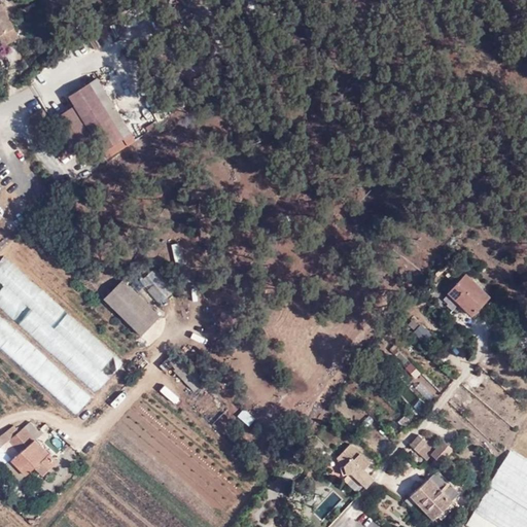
[(2,0),(0,0),(0,50),(23,39),(2,0)]
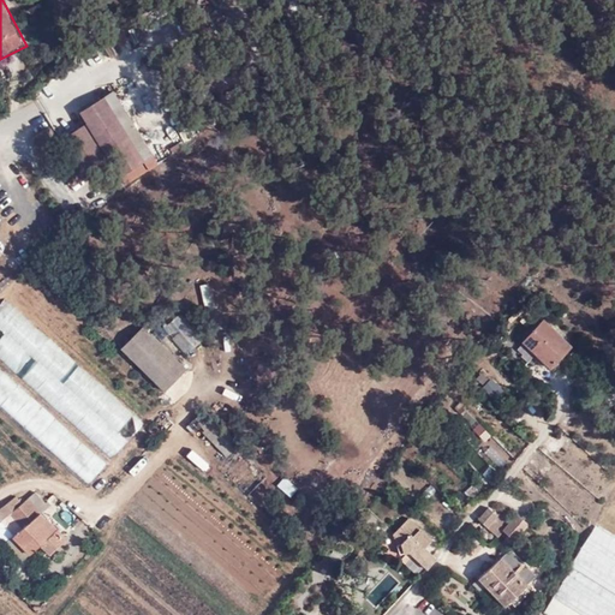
[(157,160),(114,89),(75,113),(83,127),(63,139),(78,167),(106,150),(124,180),(157,160)]
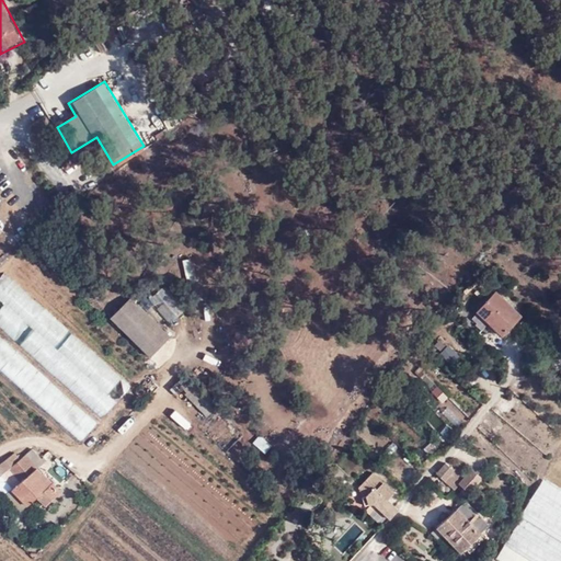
[(158,292),(183,313),(186,311),(165,286),(158,292)]
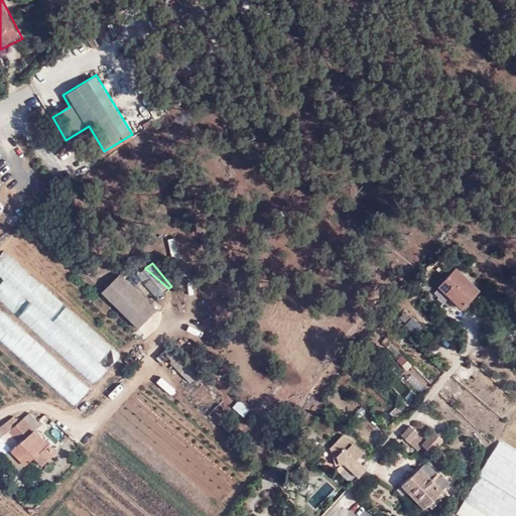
[(457,267),(442,282),(470,302),(481,291),(457,267)]
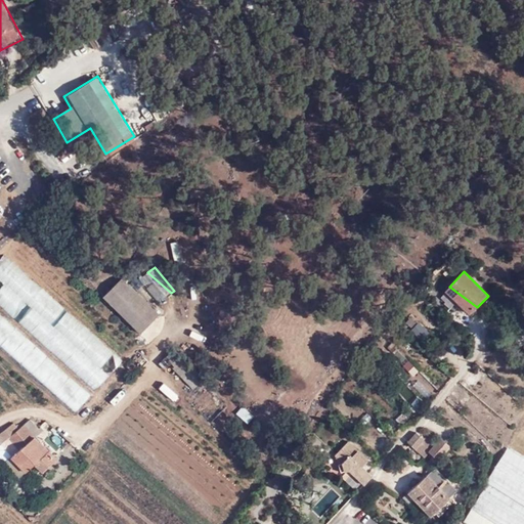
[(159,302),(171,293),(147,272),(140,279),(159,302)]
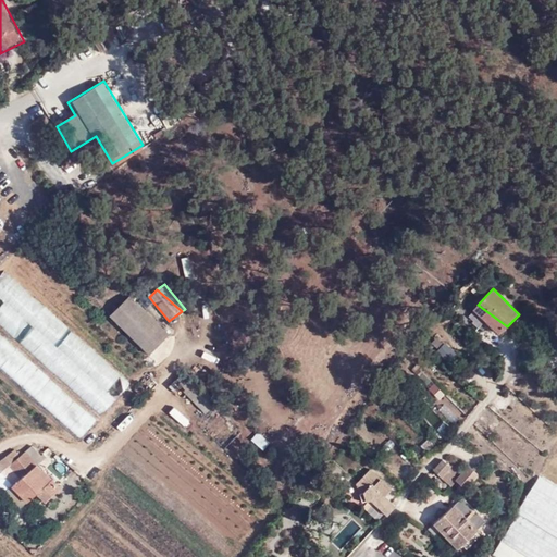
[(169,335),(131,295),(110,314),(149,354),(169,335)]
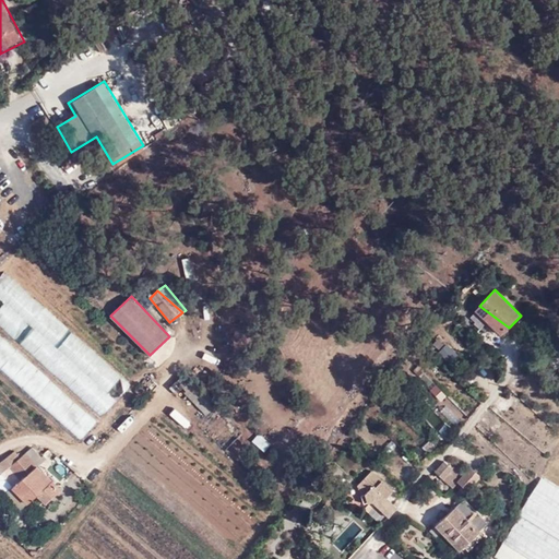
[(509,328),(479,306),(474,311),(501,336),(509,328)]
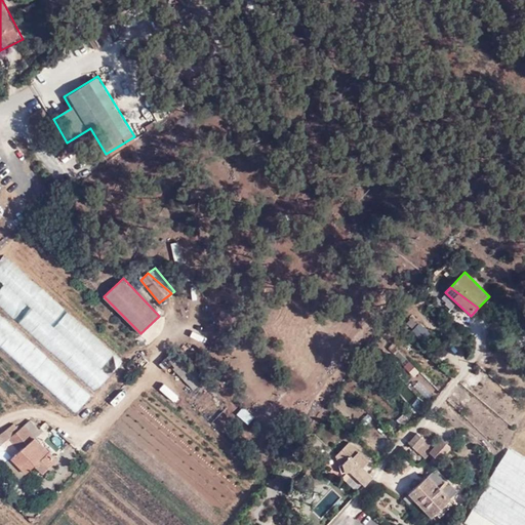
[(178,358),(172,351),(158,365),(164,372),(169,368),(178,358)]
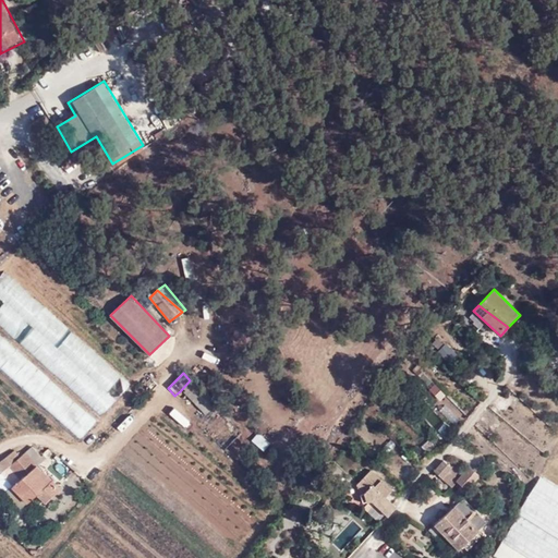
[(148,391),(142,384),(134,391),(142,399),(148,391)]
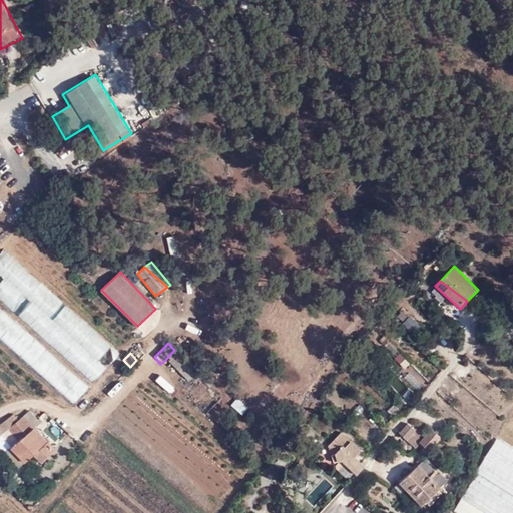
[(34,454),(42,461),(56,447),(36,427),(43,420),(40,416),(38,417),(30,409),(20,418),(14,412),(0,424),(0,432),(11,447),(19,440),(34,454)]
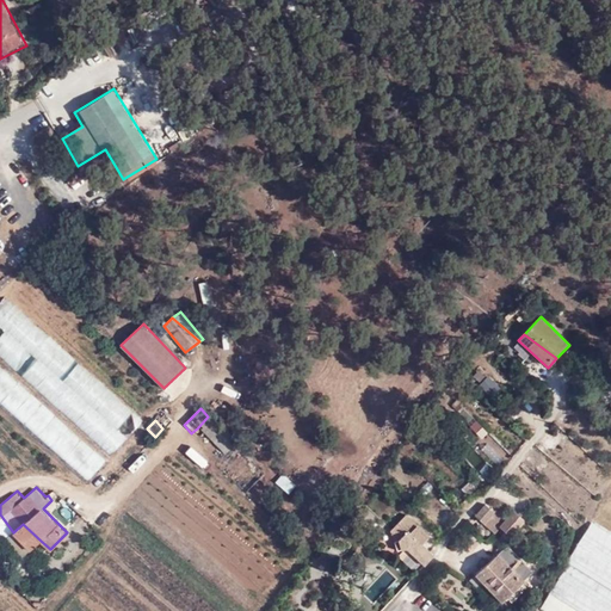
[(499,529),(512,539),(525,523),(512,511),(506,518),(498,510),(495,513),(485,505),(474,517),(495,534),(499,529)]
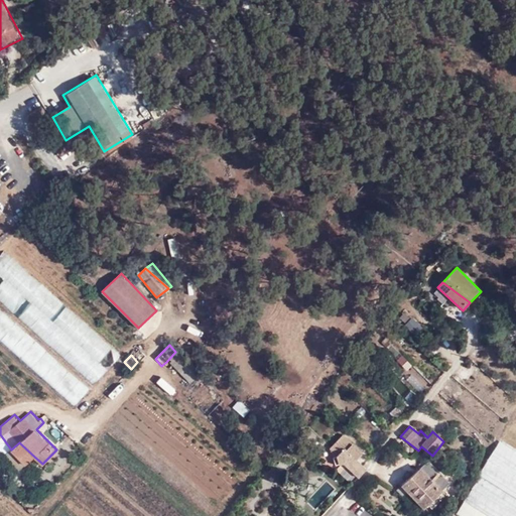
[(343,464),(358,478),(367,468),(356,459),(362,450),(342,433),(334,442),(335,453),(339,453),(340,461),(343,464)]
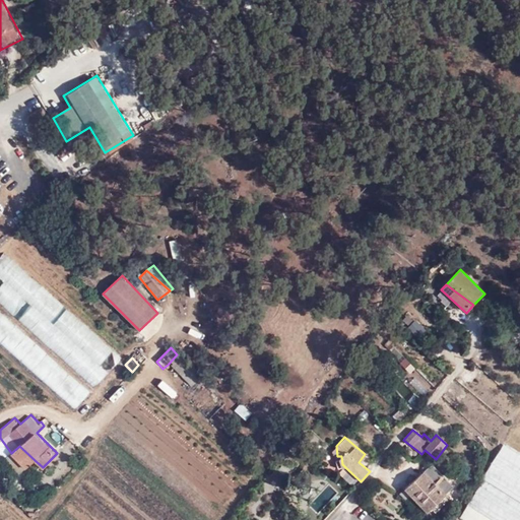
[(461,519),(519,519),(519,455),(503,445),(459,518),(461,519)]
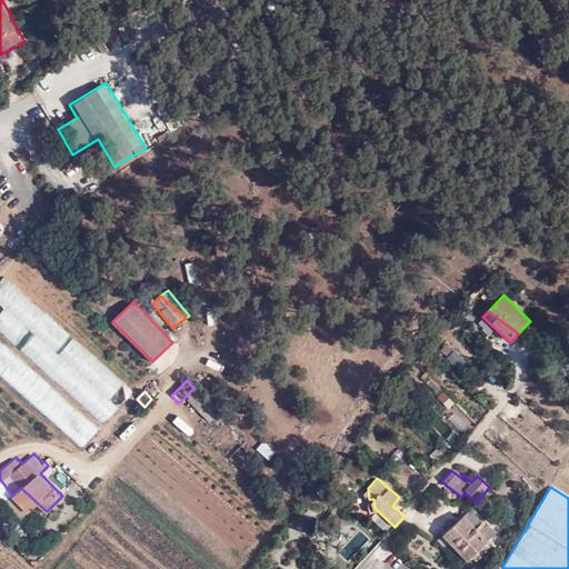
[(12,496),(6,502),(21,518),(38,503),(21,488),(12,496)]
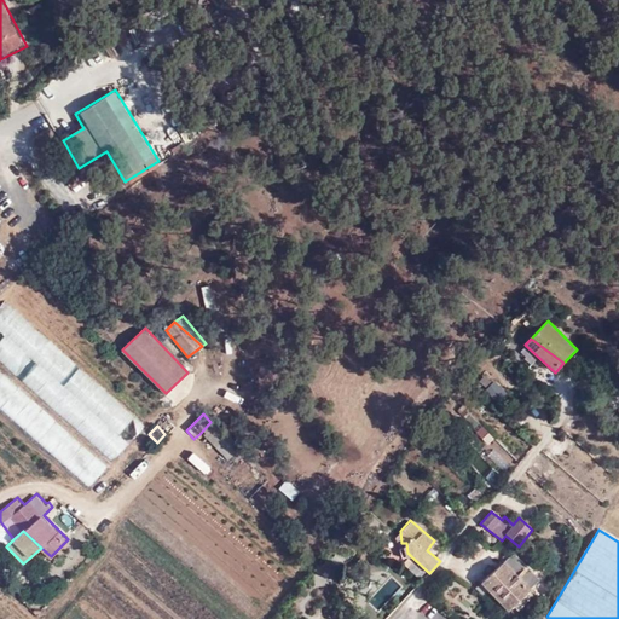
[(401,543),(400,531),(394,537),(399,555),(408,553),(406,543),(401,543)]
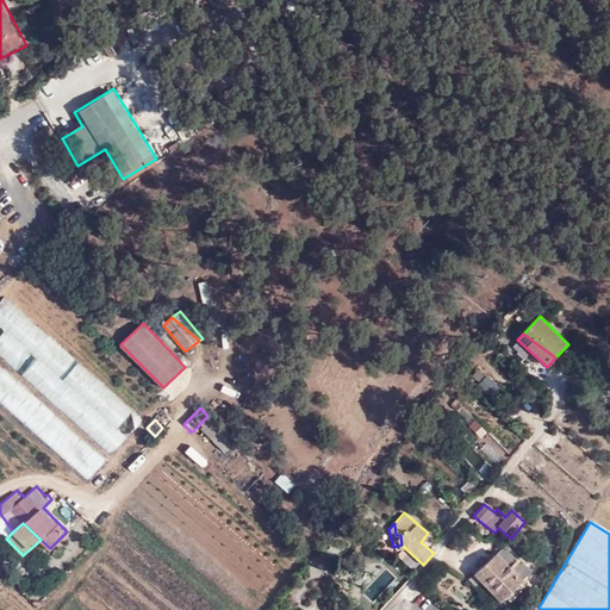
[(553,548),(547,541),(541,546),(547,553),(553,548)]
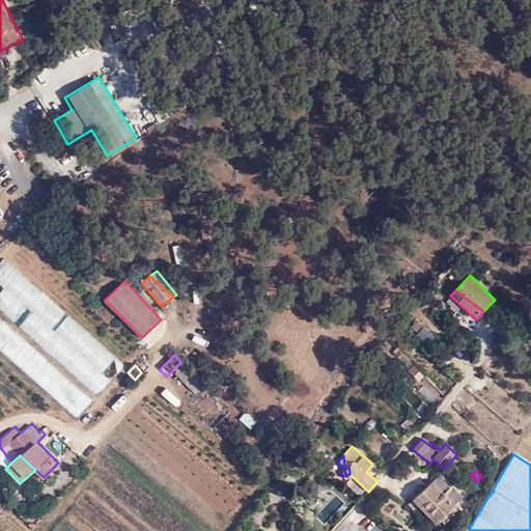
[(441,475),(414,501),(436,524),(440,520),(445,525),(458,510),(455,506),(463,498),(441,475)]
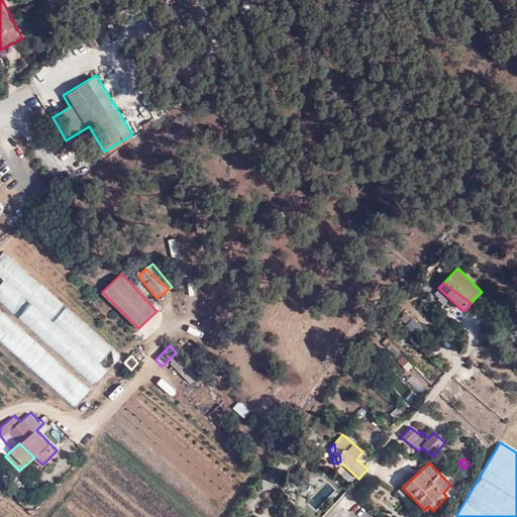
[(351,485),(358,479),(343,464),(351,485)]
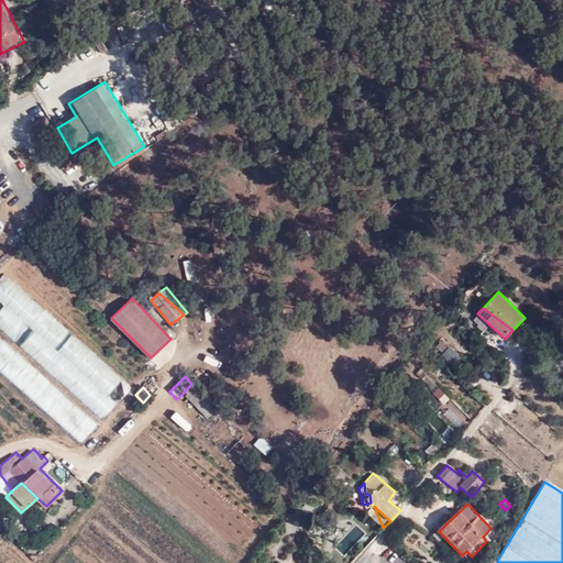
[(305,519),(296,510),(290,517),(300,526),(305,519)]
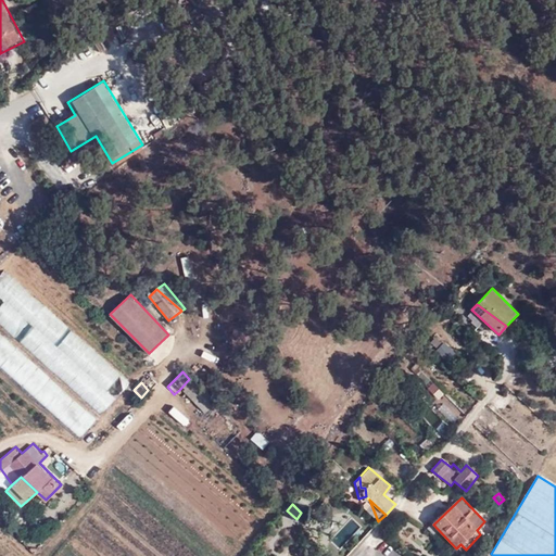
[(456,548),(433,525),(426,531),(449,555),(456,548)]
